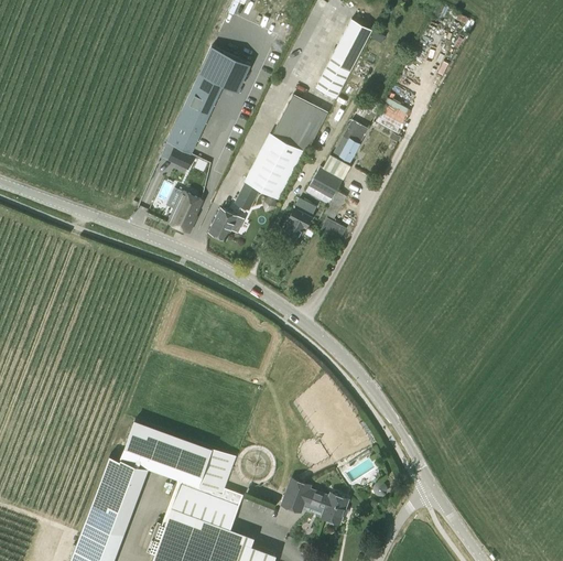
[(350,20),(332,55),(353,67),(371,31),(350,20)]
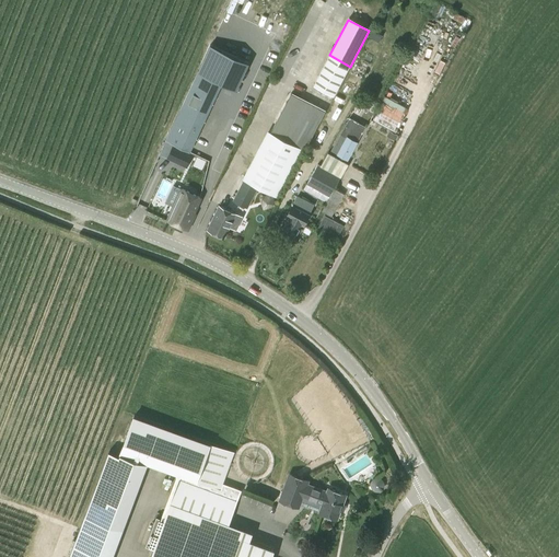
[(381,39),(371,34),(368,39),(377,45),(381,39)]
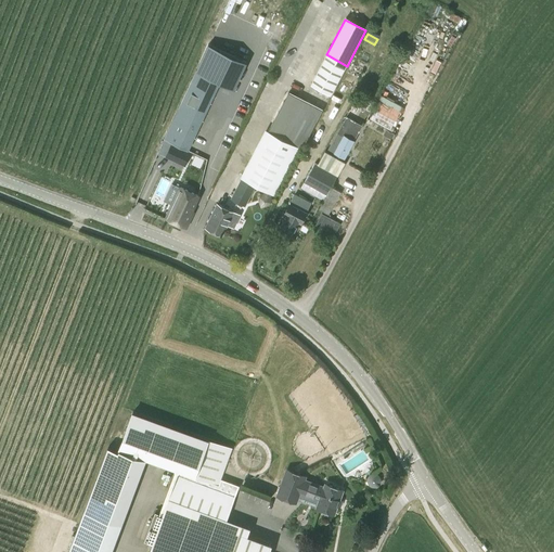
[(330,98),(347,66),(326,54),(309,87),(330,98)]
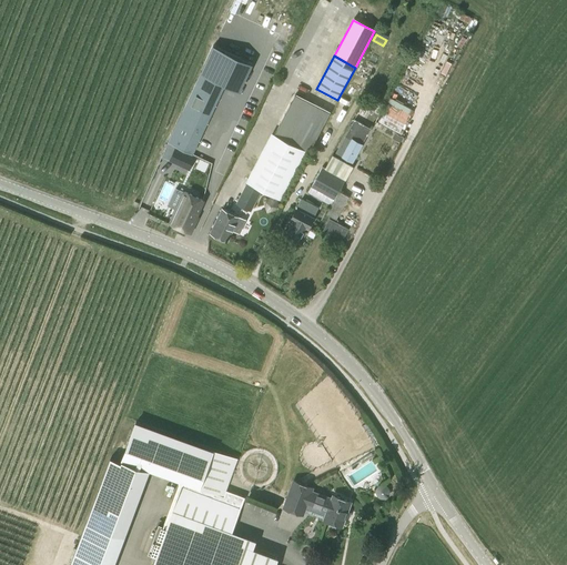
[(198,76),(189,97),(166,147),(174,150),(190,158),(222,87),(198,76)]
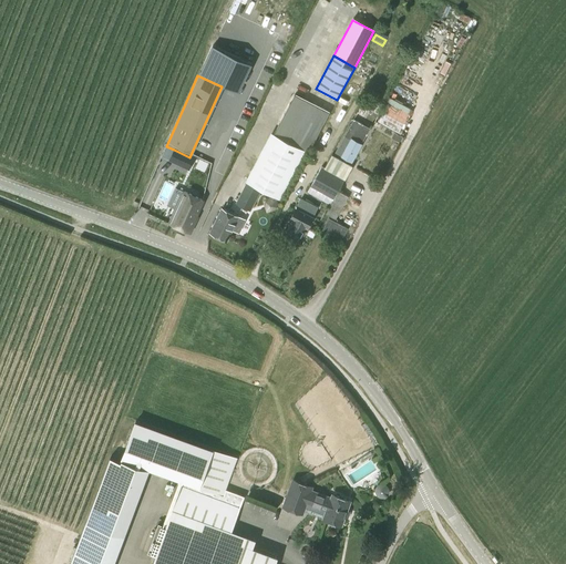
[(273,136),(304,151),(307,153),(327,114),(292,96),(273,136)]
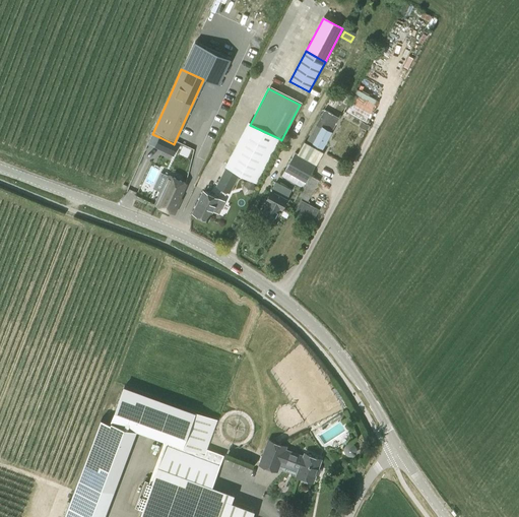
[(341,94),(333,90),(330,95),(338,101),(341,94)]
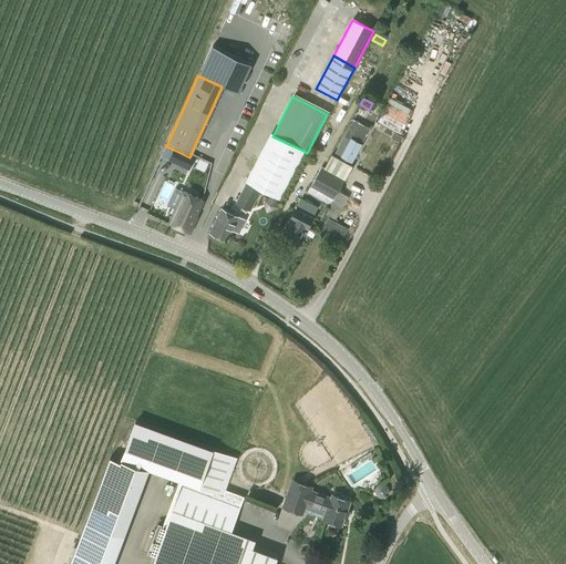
[(386,106),(378,125),(401,134),(407,122),(405,122),(408,115),(400,113),(400,112),(386,106)]
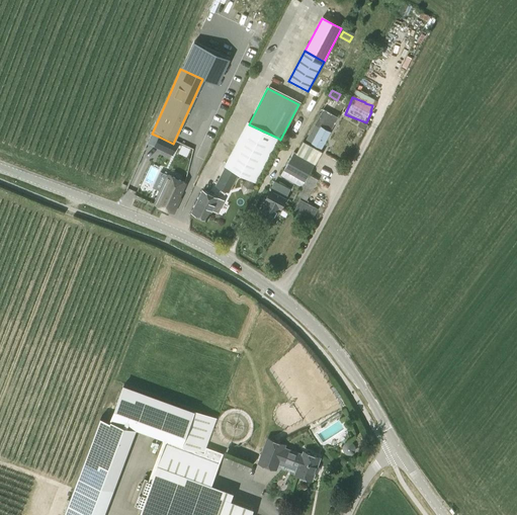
[(336,118),(322,110),(313,126),(319,130),(310,147),(317,151),(318,148),(320,149),(336,118)]
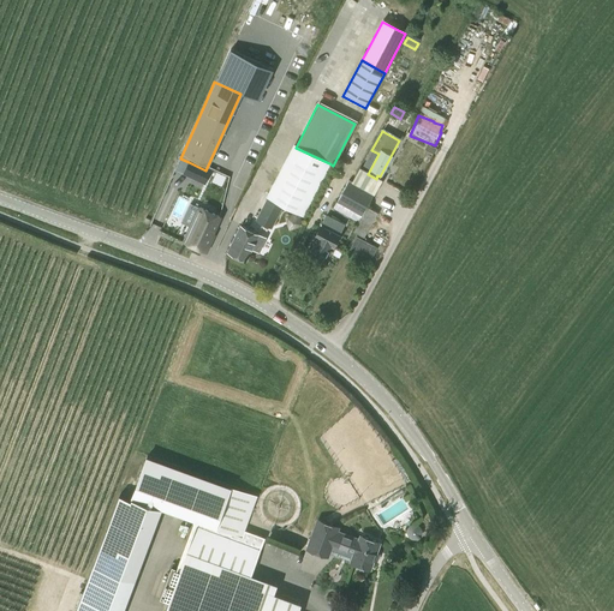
[(296,148),(269,199),(303,216),(329,163),(296,148)]
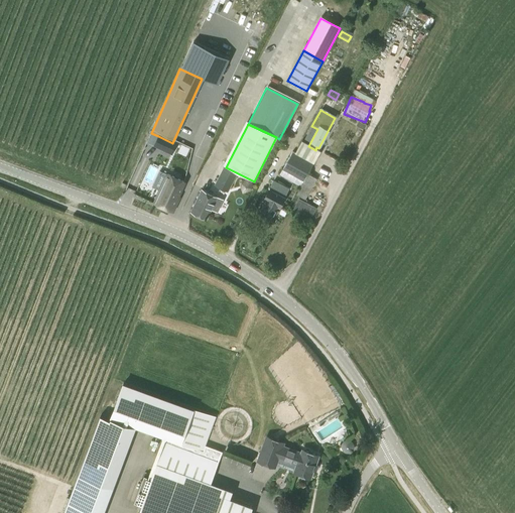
[(158,136),(152,149),(171,158),(177,145),(172,143),(158,136)]
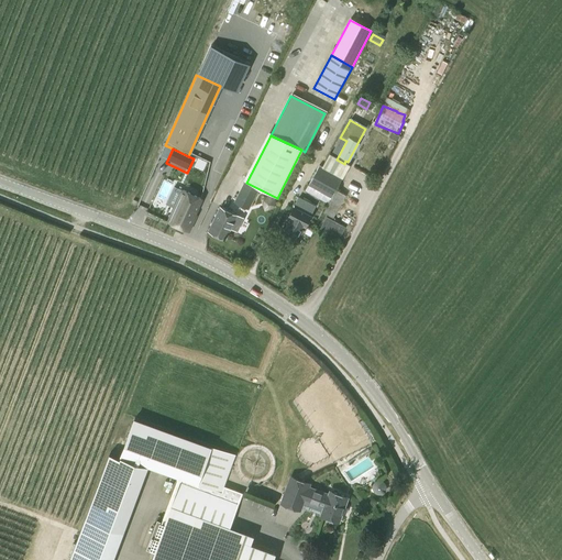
[(349,166),(344,164),(337,160),(328,155),(320,169),(341,180),(349,166)]
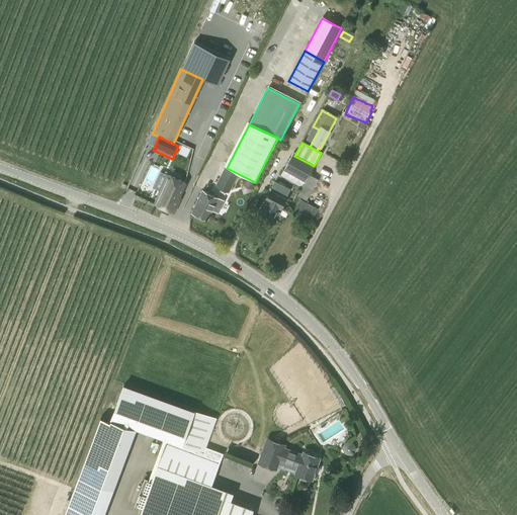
[(314,166),(294,156),(292,154),(278,179),(293,187),(291,190),(298,193),(308,177),(314,166)]
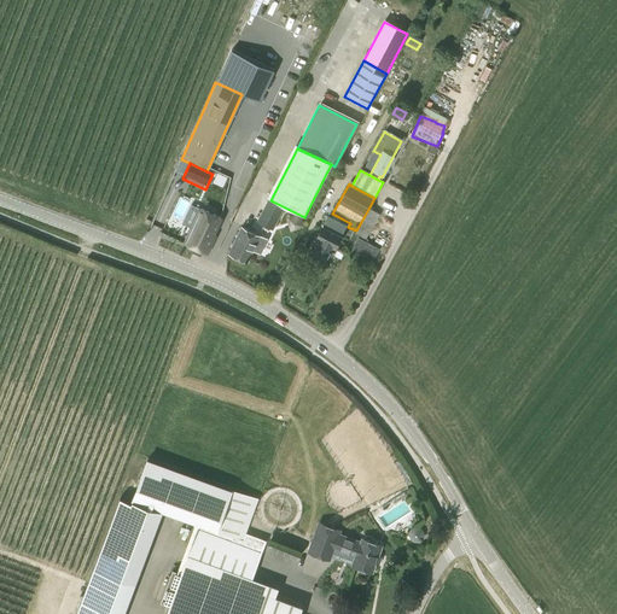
[(172,212),(179,192),(173,189),(164,209),(172,212)]
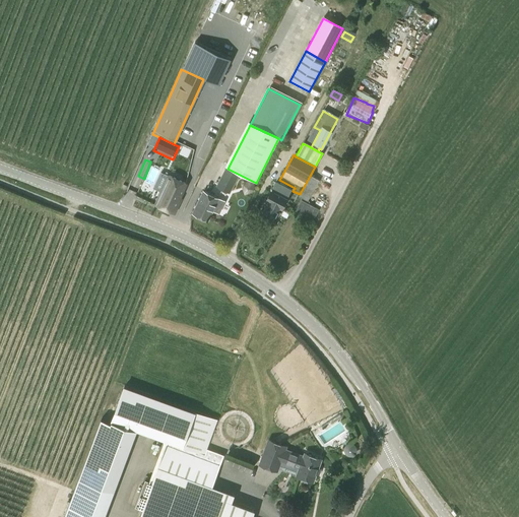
[(224,167),(215,186),(226,191),(236,173),(224,167)]
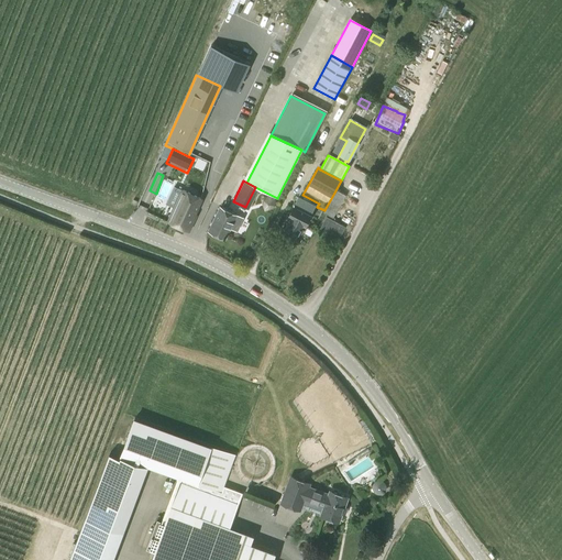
[(334,193),(324,210),(322,215),(333,220),(344,198),(334,193)]
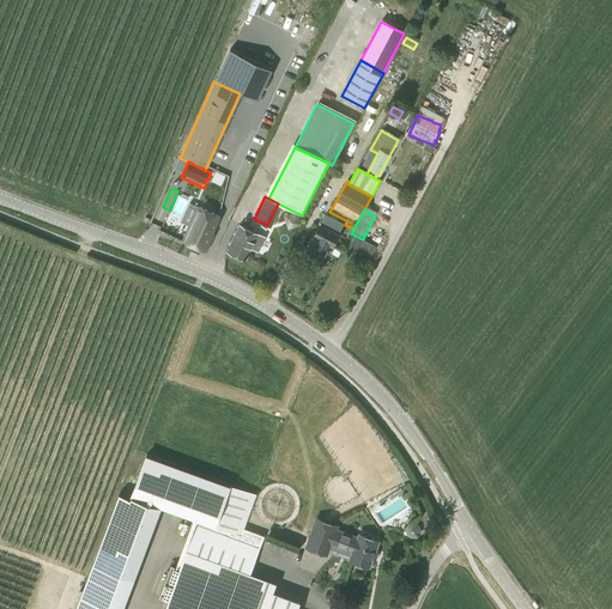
[(210,237),(217,220),(199,212),(185,244),(204,253),(211,237),(210,237)]
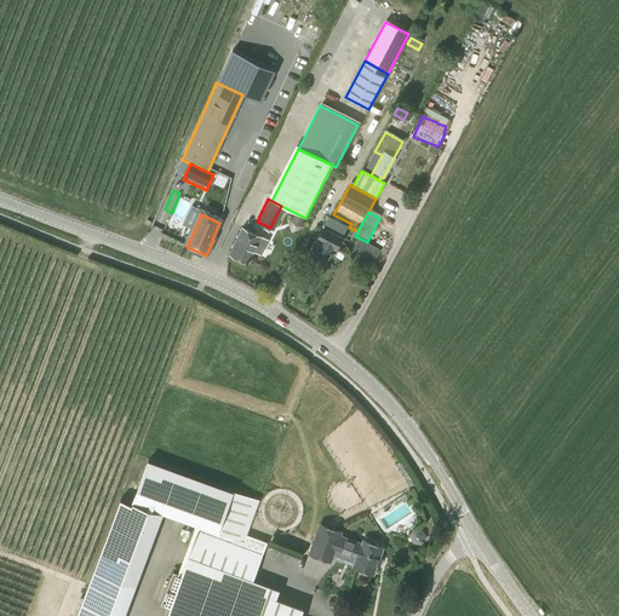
[(336,252),(347,230),(328,220),(317,242),(314,240),(308,252),(327,263),(333,251),(336,252)]
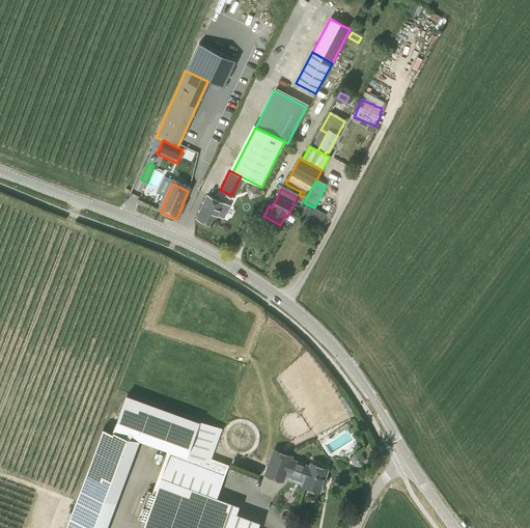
[(196,220),(212,227),(217,217),(223,219),(228,206),(206,197),(196,220)]
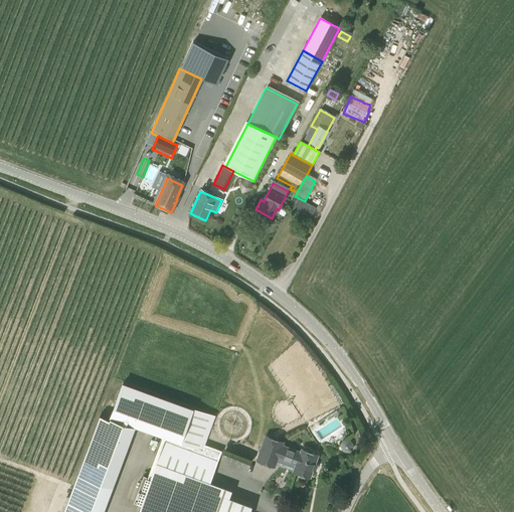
[(292,211),(309,220),(315,210),(298,200),(292,211)]
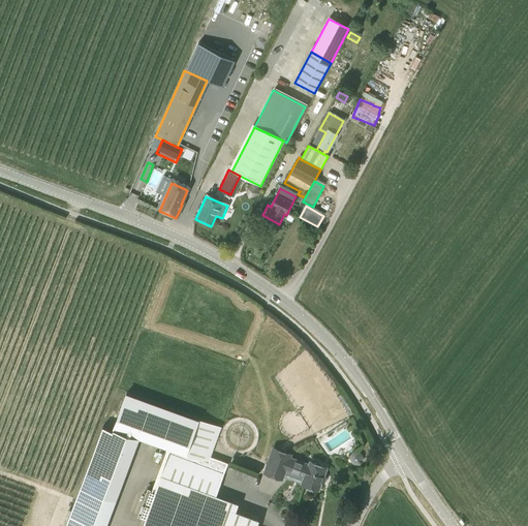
[(209,459),(220,430),(197,422),(126,396),(113,431),(103,427),(74,503),(73,506),(65,525),(92,525),(98,512),(127,436),(171,452),(173,445),(209,459)]
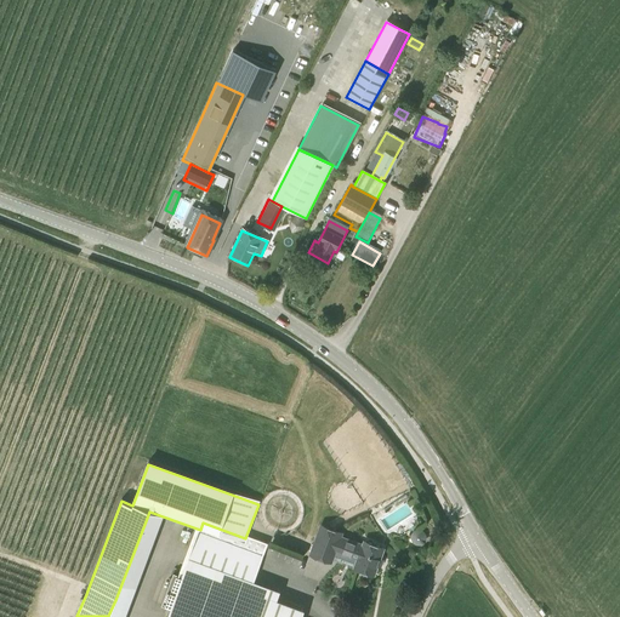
[(186,569),(249,592),(266,547),(245,538),(203,523),(200,530),(186,569)]
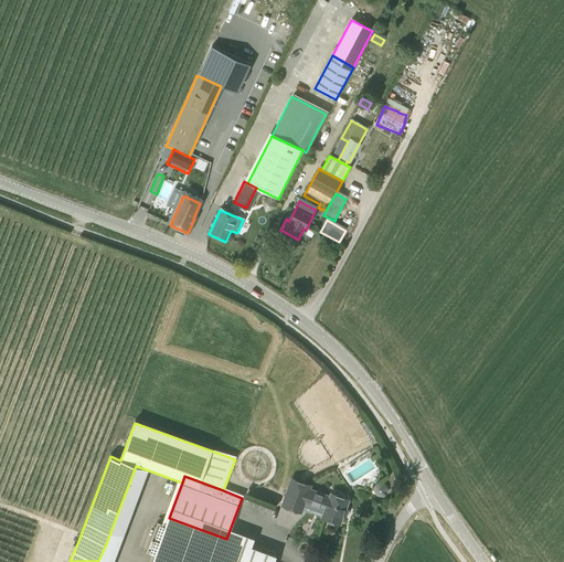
[(322,520),(334,525),(339,527),(342,519),(344,520),(348,513),(344,512),(348,502),(331,497),(329,500),(309,492),(310,489),(291,481),(282,508),(300,515),(305,502),(326,511),(322,520)]
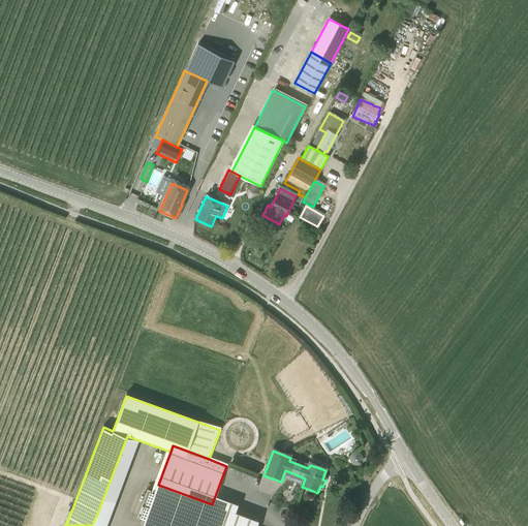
[(353,467),(354,467),(355,468),(356,467),(358,467),(359,467),(360,466),(361,465),(361,464),(362,464),(362,463),(362,462),(362,461),(362,460),(362,459),(362,458),(361,458),(361,457),(360,456),(359,455),(358,455),(356,454),(355,454),(354,454),(353,454),(353,455),(352,455),(351,455),(350,456),(349,457),(349,458),(348,459),(348,460),(348,461),(348,462),(349,463),(349,464),(349,465),(350,465),(350,466),(351,466),(351,467),(352,467),(353,467)]
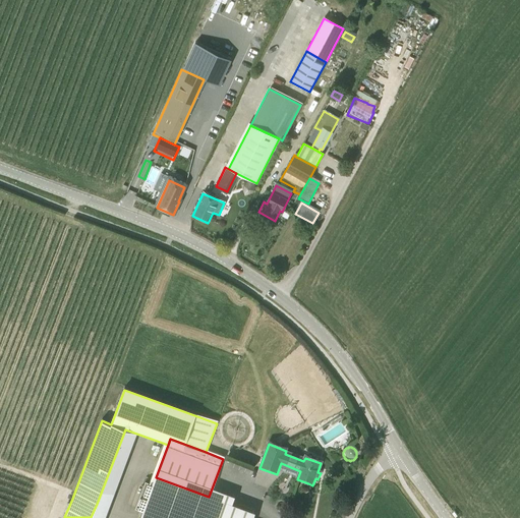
[(209,497),(156,477),(153,485),(145,483),(134,510),(142,513),(140,517),(250,517),(252,513),(231,505),(209,497)]
